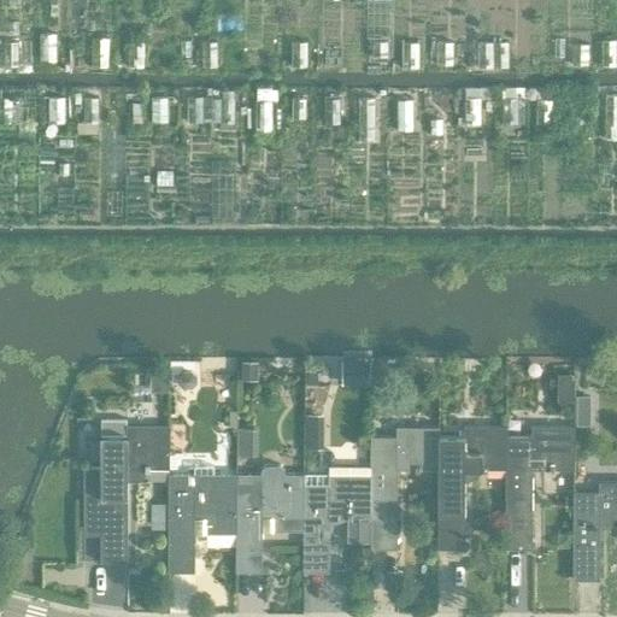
[(370,359),(342,359),(342,385),(370,385),(370,359)]
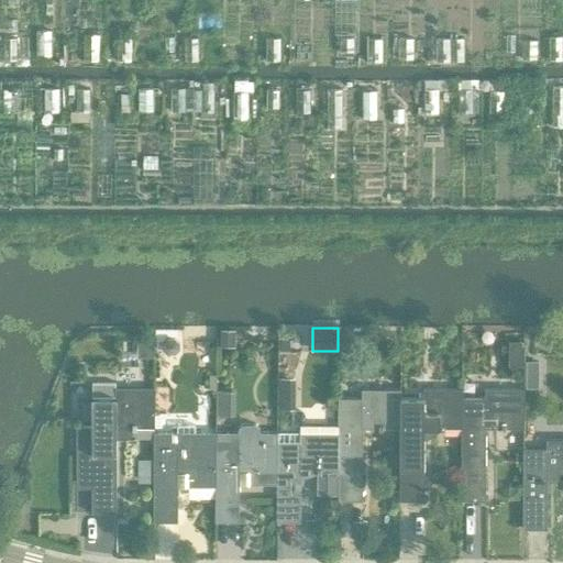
[(235,329),(221,329),(221,346),(235,346),(235,329)]
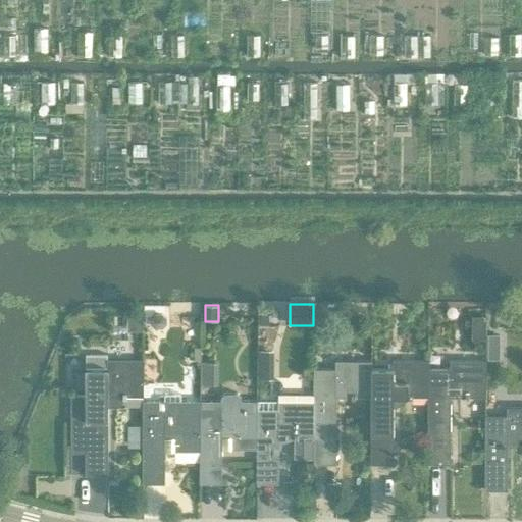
[(151,319),(150,324),(155,328),(162,328),(166,324),(166,318),(162,315),(154,315),(151,319)]
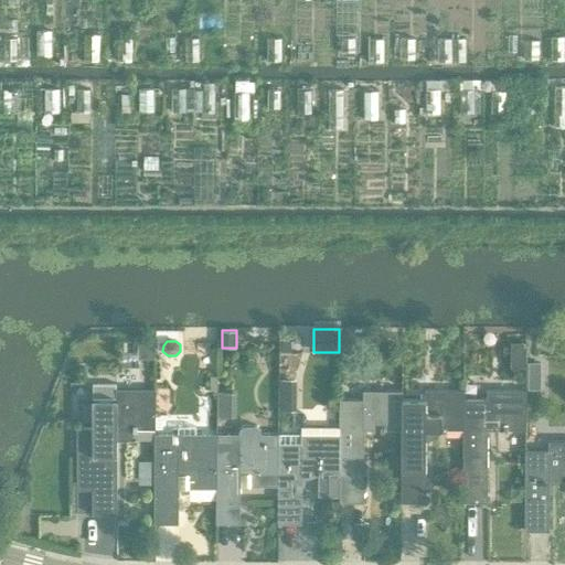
[(524,341),(511,341),(511,365),(524,365),(524,341)]
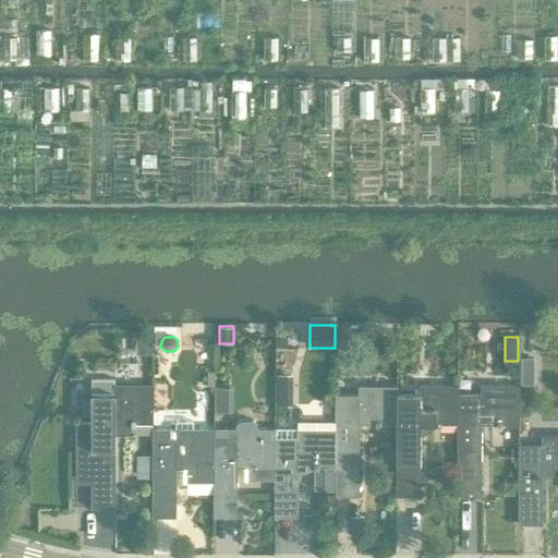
[(521,358),(521,375),(534,375),(534,358),(521,358)]
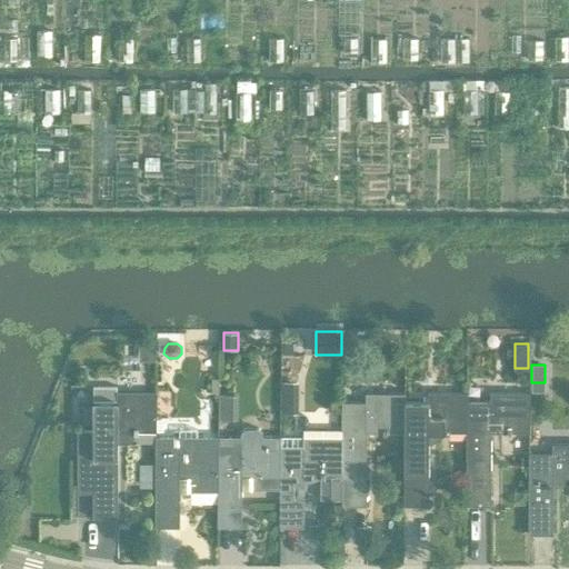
[(298,382),(281,382),(281,413),(298,413),(298,382)]
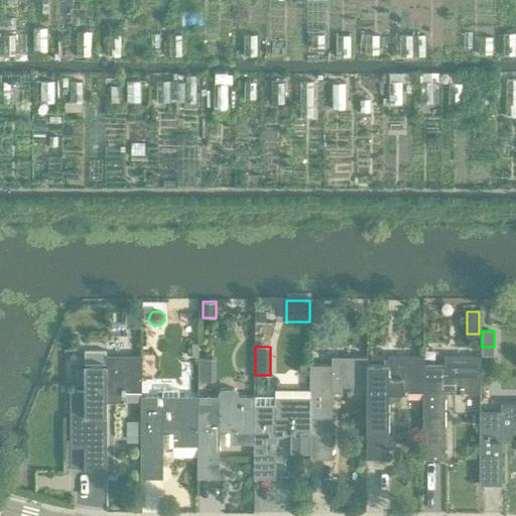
[(71,416),(85,416),(85,470),(106,470),(106,391),(141,391),(141,357),(106,357),(106,350),(85,350),(85,390),(71,390),(71,416)]
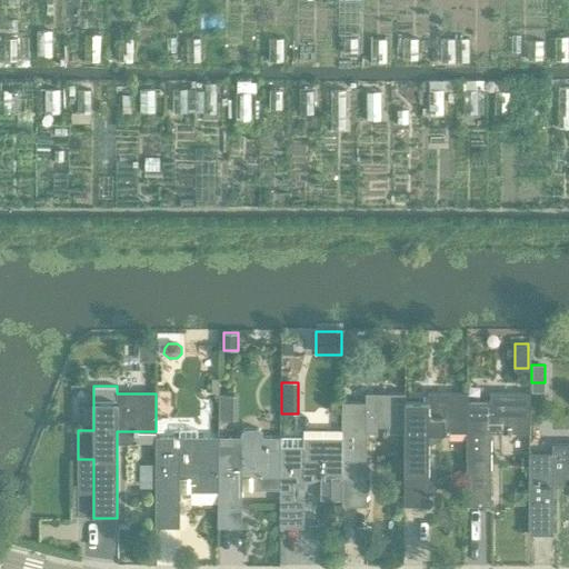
[(343,429),(342,500),(342,506),(367,506),(367,432),(405,432),(406,401),(406,393),(367,392),(367,401),(345,401),(343,429)]
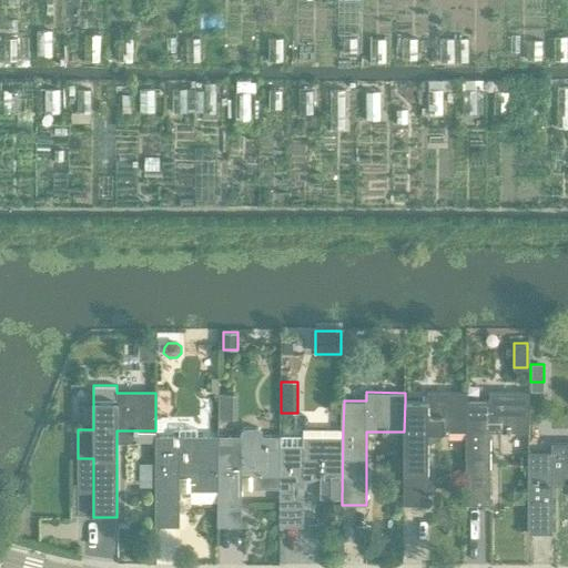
[(467,432),(467,401),(467,392),(429,392),(429,401),(405,401),(404,432),(404,505),(428,505),(428,432),(467,432)]
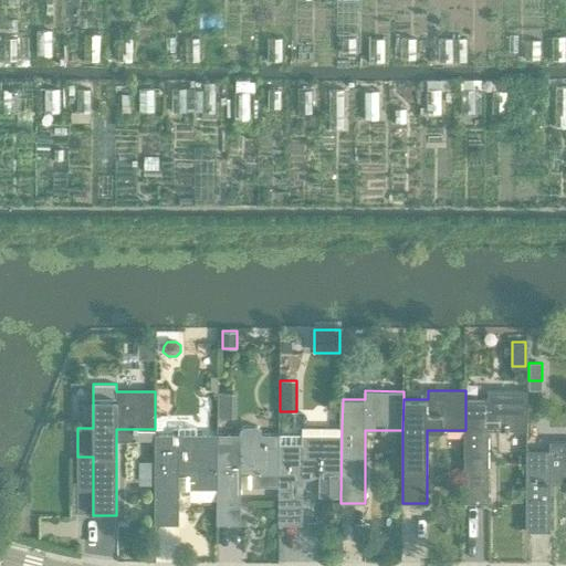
[(465,399),(465,430),(464,503),(488,503),(489,430),(527,430),(528,391),(489,391),(489,399),(465,399)]
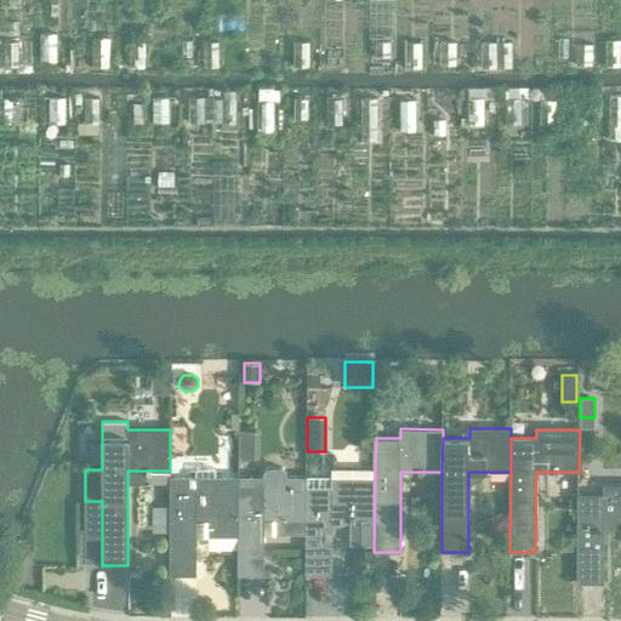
[(306,534),(306,485),(307,477),(286,477),(286,472),(283,468),(266,469),(262,472),(262,478),(239,477),(238,486),(238,575),(265,576),(265,519),(275,519),(274,534),(306,534)]
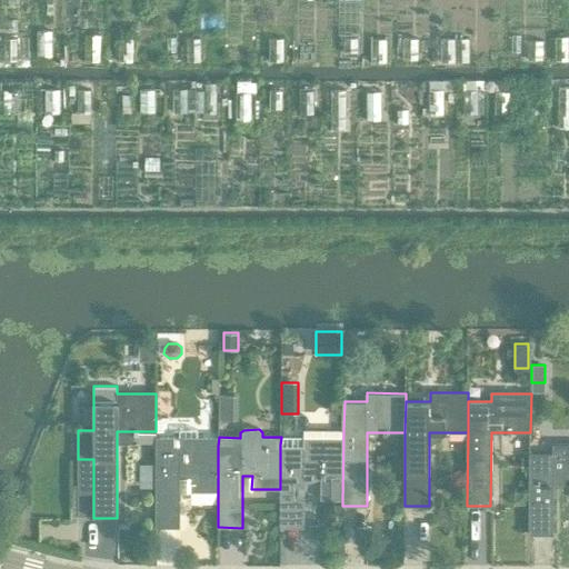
[(342,500),(343,429),(303,429),(303,437),(281,437),(280,445),(280,489),(280,528),(305,528),(305,476),(321,476),(320,499),(342,500)]
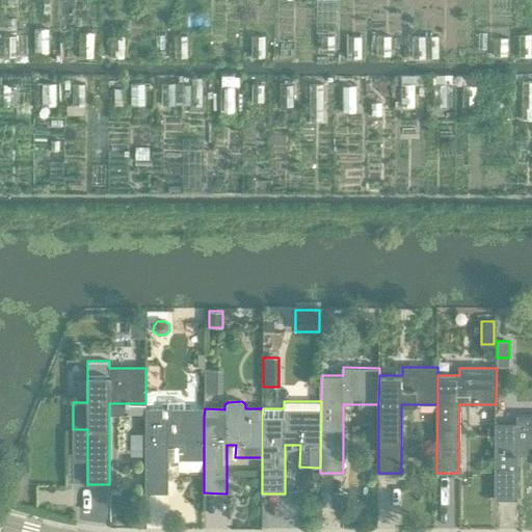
[(204,459),(204,417),(205,408),(167,408),(145,408),(145,417),(145,494),(168,494),(168,444),(178,445),(178,458),(204,459)]
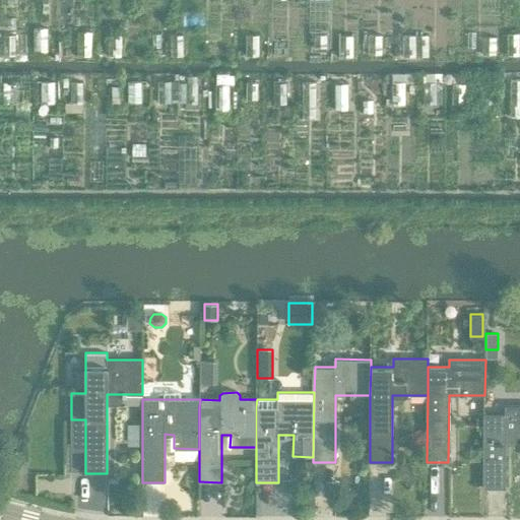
[(519,441),(519,404),(504,404),(504,412),(483,412),(483,489),(506,489),(506,442),(519,441)]
